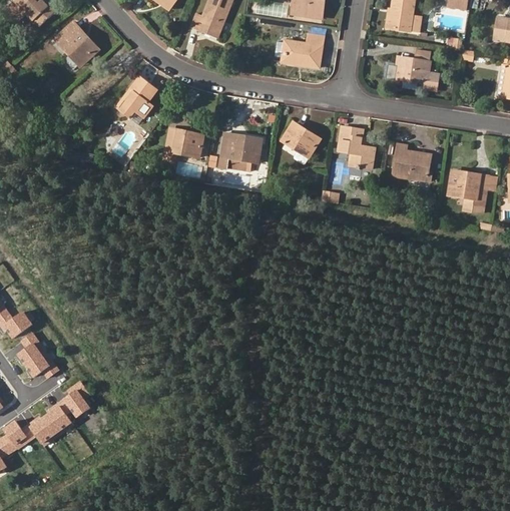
[(13,0),(5,7),(18,21),(25,14),(36,27),(52,12),(46,5),(41,0),(39,0),(36,3),(33,0),(13,0)]
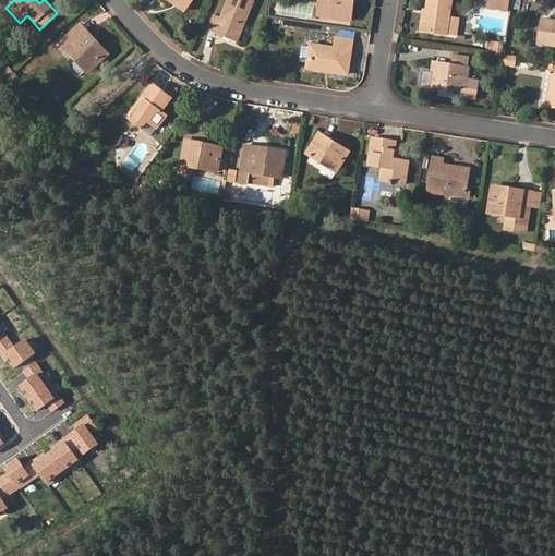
[(183,10),(186,7),(177,0),(175,0),(173,2),(183,10)]
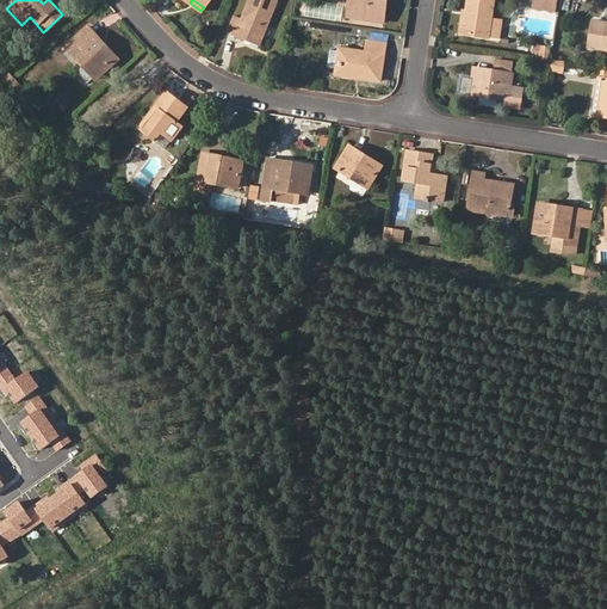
[(247,0),(241,18),(234,16),(228,31),(259,44),(276,0),(247,0)]
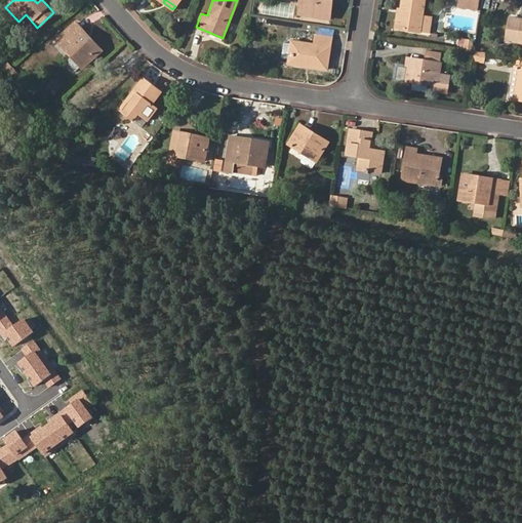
[(303,0),(300,12),(330,16),(332,4),(327,3),(327,0),(303,0)]
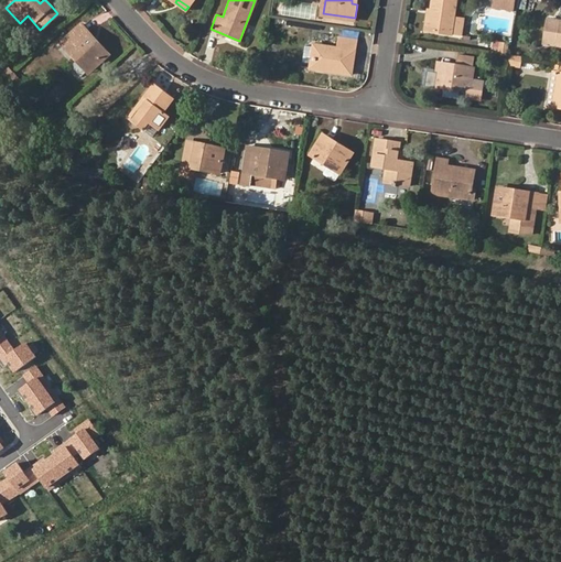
[(454,14),(455,0),(432,0),(431,9),(429,29),(451,32),(454,14)]
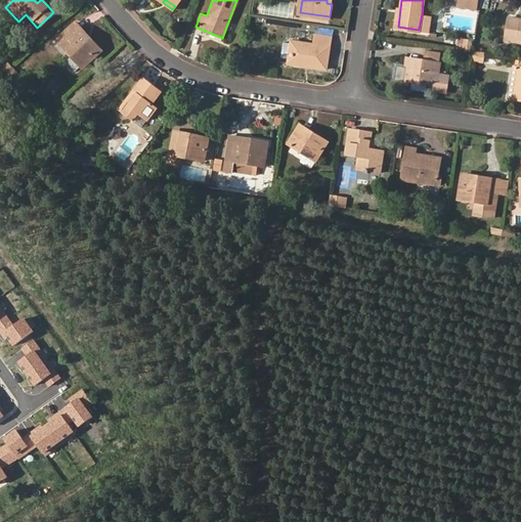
[(460,0),(459,6),(477,8),(478,0),(460,0)]
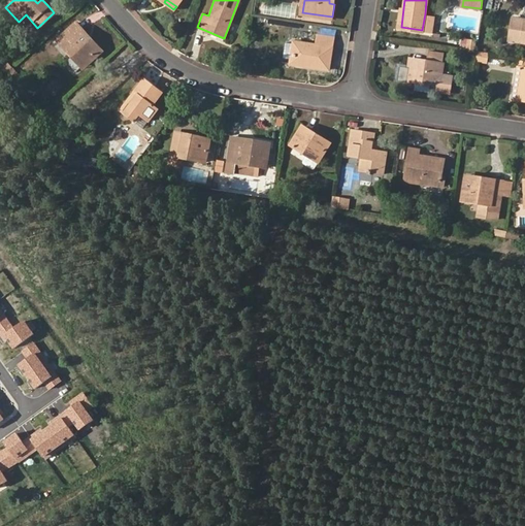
[(54,12),(59,9),(52,1),(47,5),(54,12)]
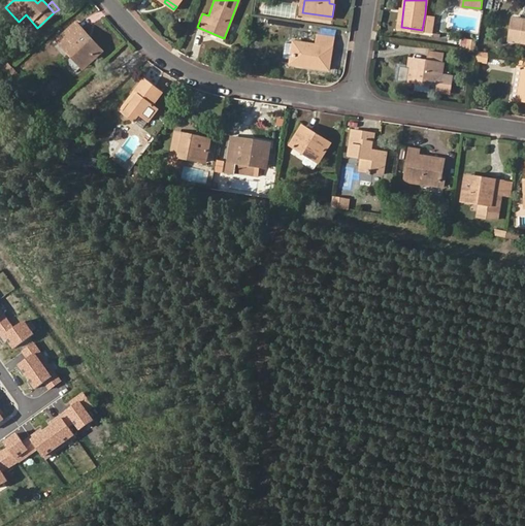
[(422,30),(432,31),(434,15),(425,13),(422,30)]
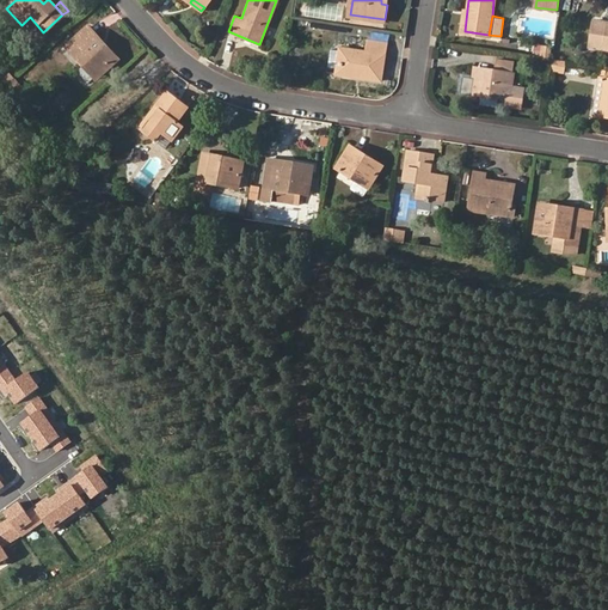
[(607,22),(594,20),(590,47),(607,49),(607,22)]
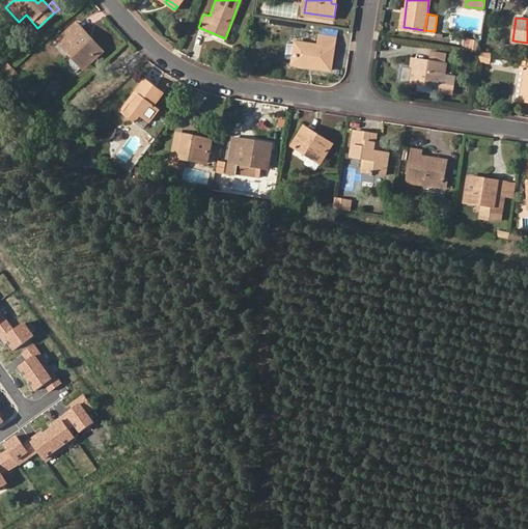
[(74,23),(54,40),(79,67),(96,52),(85,39),(87,36),(74,23)]
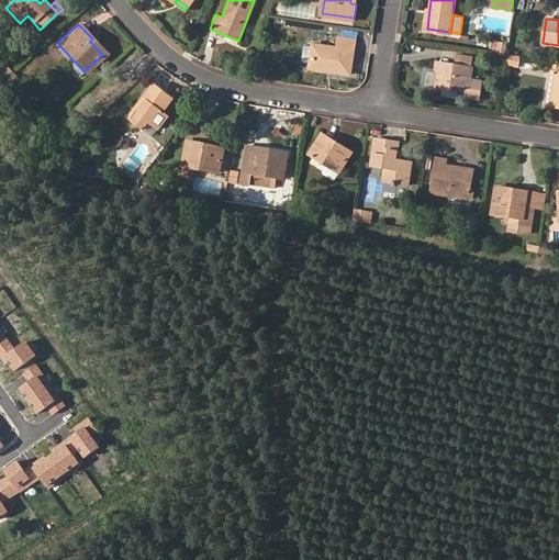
[(336,46),(316,44),(313,65),(325,66),(332,67),(332,70),(350,74),(356,40),(338,37),(336,46)]
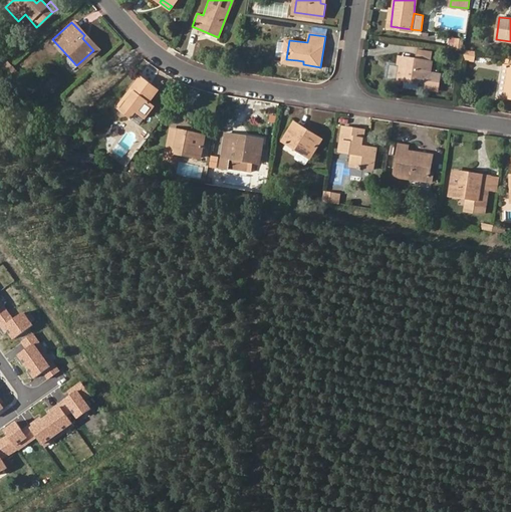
[(79,68),(98,50),(84,35),(82,38),(93,50),(76,65),(79,68)]
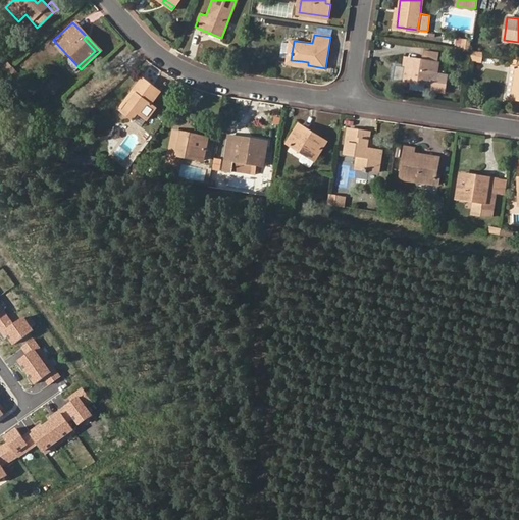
[(422,59),(405,57),(402,79),(434,84),(433,89),(445,91),(447,75),(436,73),(438,53),(423,51),(422,59)]
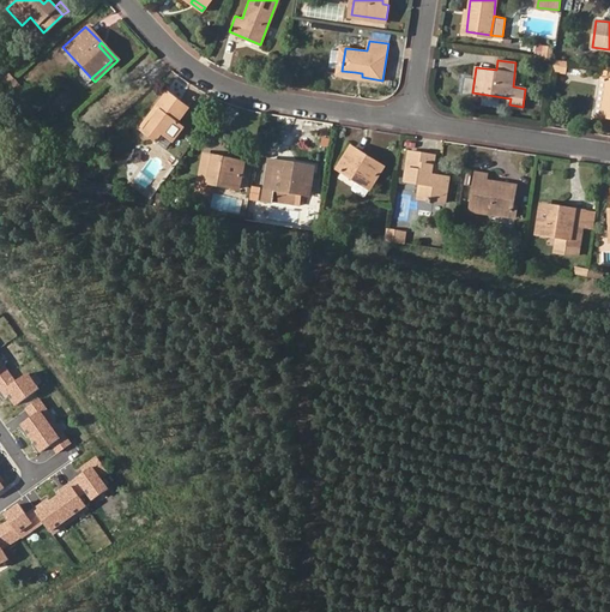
[(155,107),(158,109),(142,132),(152,142),(158,133),(169,142),(181,126),(176,121),(187,107),(167,91),(155,107)]
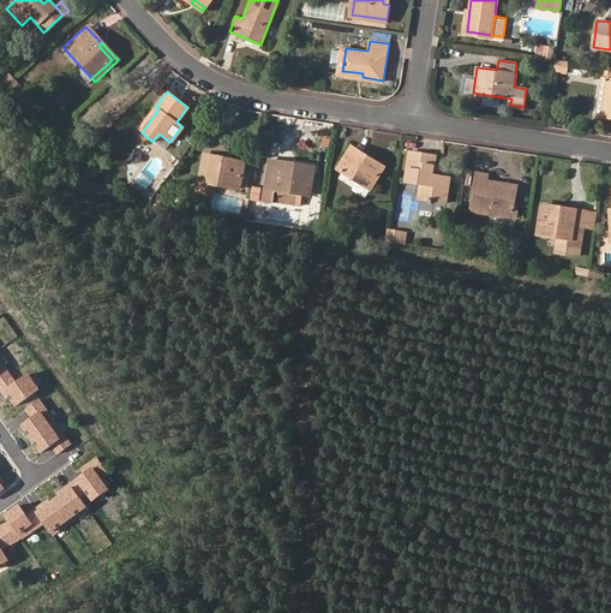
[(155,107),(137,129),(142,132),(159,109),(155,107)]
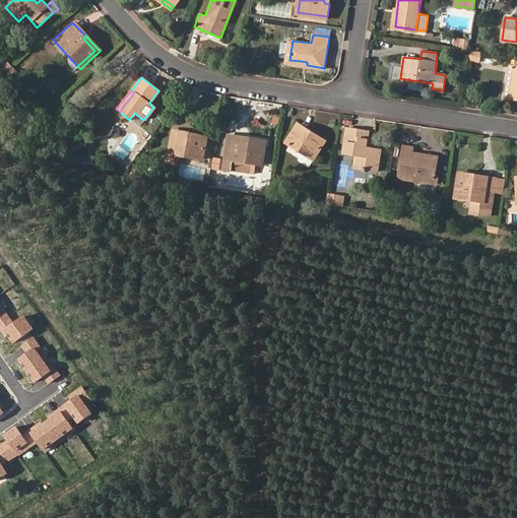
[(298,124),(285,142),(289,145),(301,126),(298,124)]
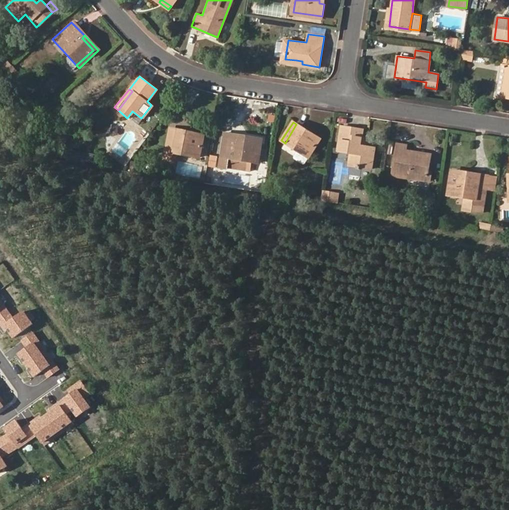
[(305,129),(296,124),(285,143),(308,157),(318,141),(303,132),(305,129)]
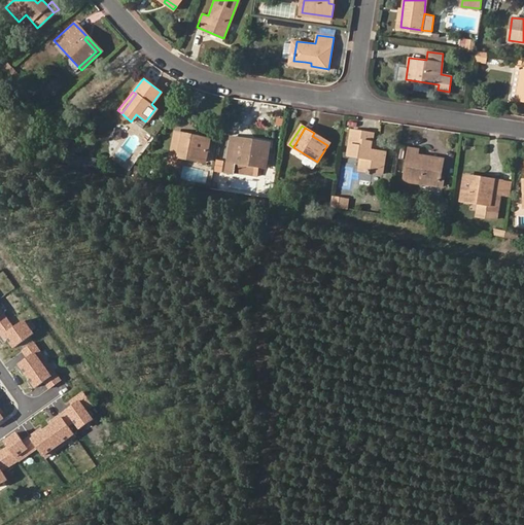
[(191,136),(193,133),(175,129),(171,152),(205,160),(209,139),(191,136)]
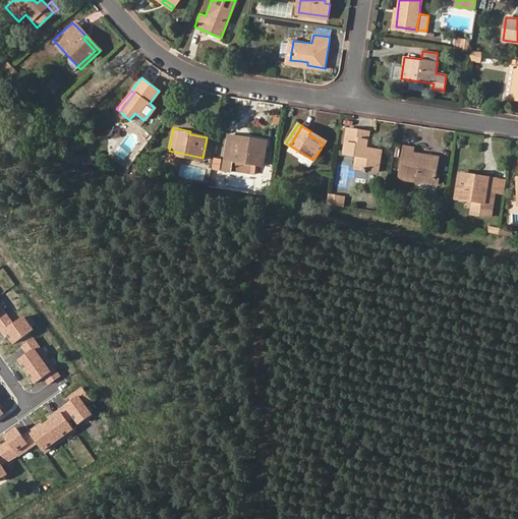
[(368,131),(348,128),(344,154),(356,156),(354,168),(359,169),(359,171),(365,172),(365,170),(377,172),(380,151),(370,149),(365,149),(366,139),(368,131)]
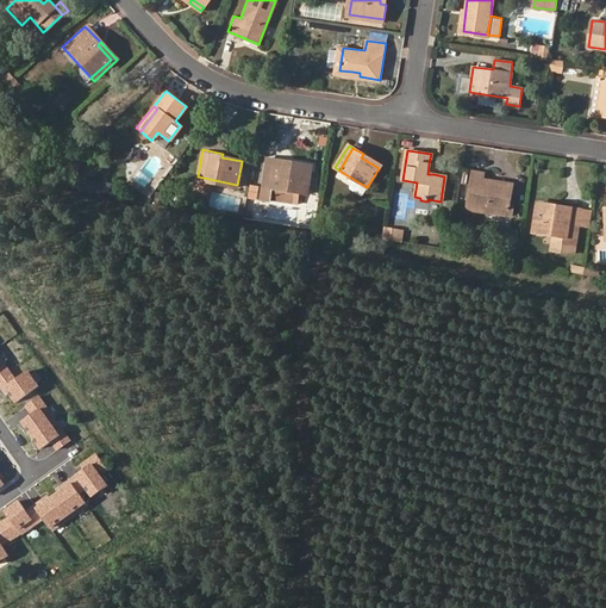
[(379,168),(381,165),(363,154),(361,157),(379,168)]
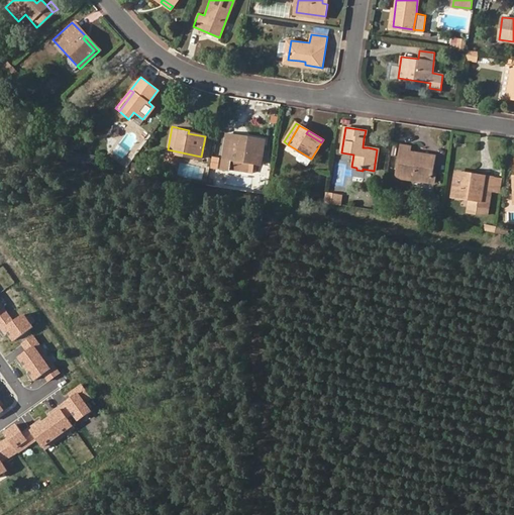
[(247,135),(225,132),(225,137),(247,140),(247,135)]
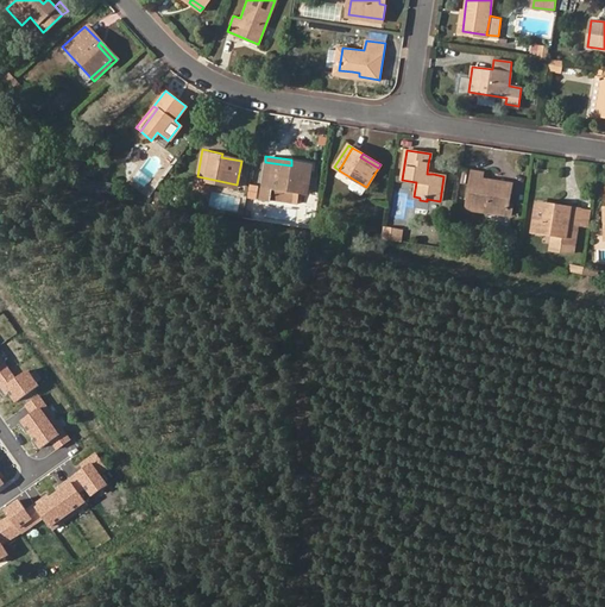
[(291,160),(291,166),(265,162),(258,195),(268,198),(270,186),(307,192),(312,162),(291,160)]
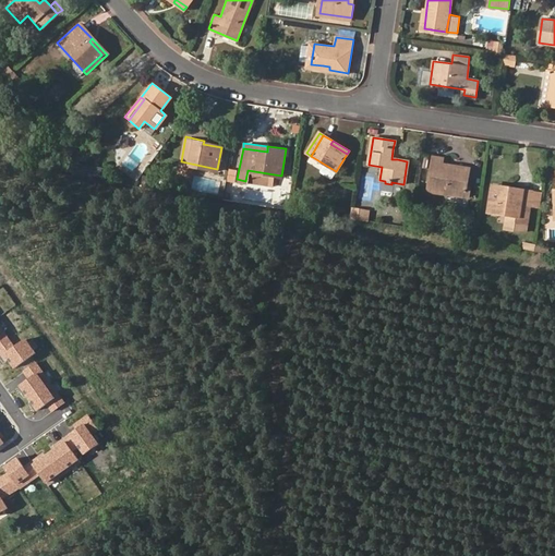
[(443,161),(444,156),(434,155),(429,189),(447,192),(448,188),(466,190),(467,190),(470,169),(458,168),(459,164),(443,161)]
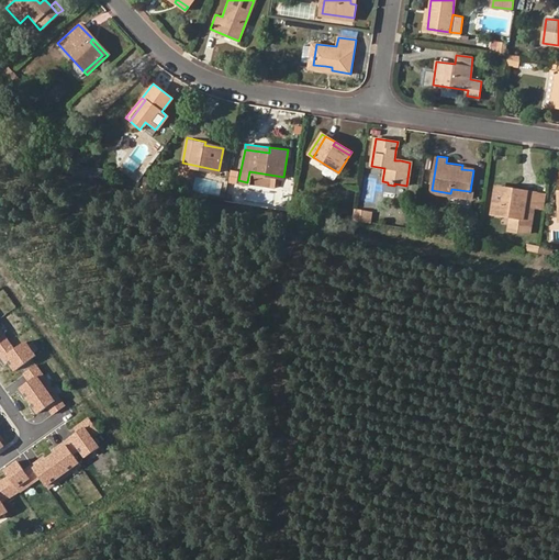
[(450,197),(471,199),(472,192),(470,191),(469,191),(451,189),(450,193),(450,197)]
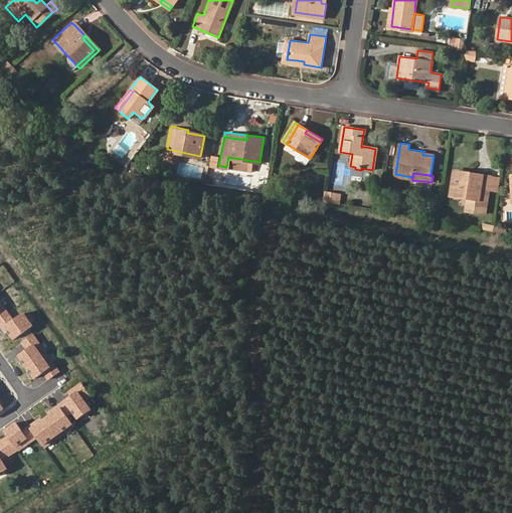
[(473,173),(472,177),(454,174),(451,195),(479,199),(478,204),(487,205),(491,183),(483,181),(484,175),(473,173)]
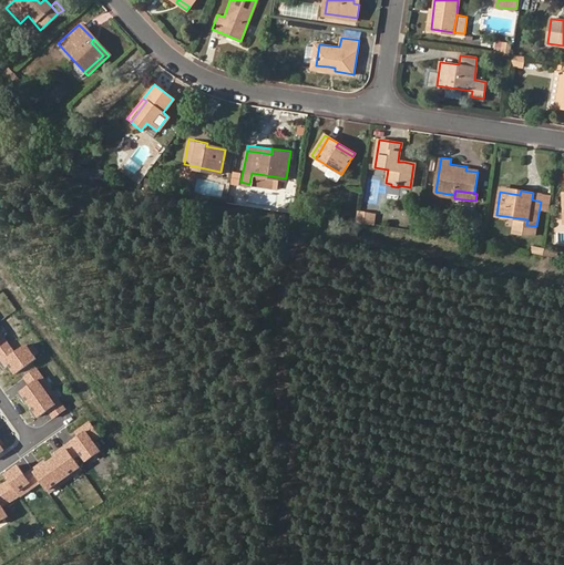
[(3,365),(10,373),(31,359),(22,346),(10,353),(0,339),(0,361),(1,360),(3,365)]
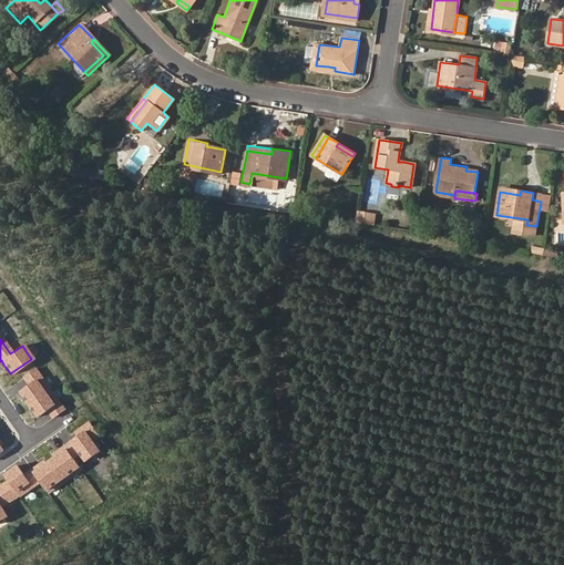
[(49,418),(61,410),(32,369),(20,377),(26,386),(16,392),(33,417),(43,410),(49,418)]
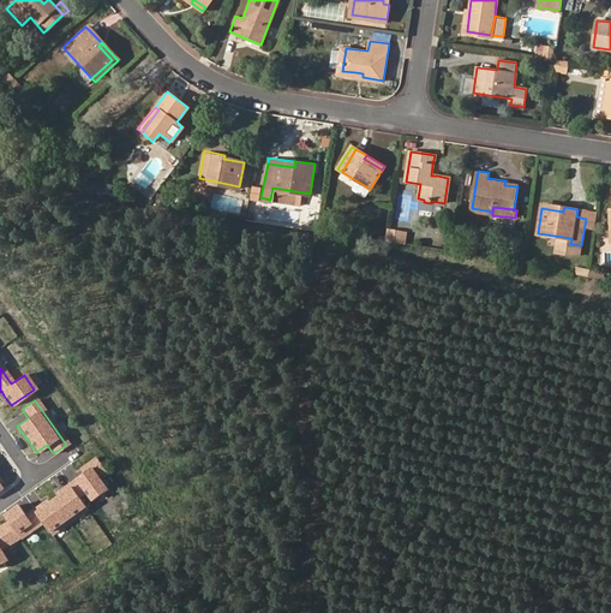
[(82,492),(88,500),(103,489),(96,478),(103,474),(91,457),(85,463),(89,468),(84,471),(57,491),(59,493),(54,497),(45,503),(41,506),(39,504),(22,516),(15,505),(0,516),(5,522),(17,539),(40,523),(48,535),(83,510),(75,498),(82,492)]
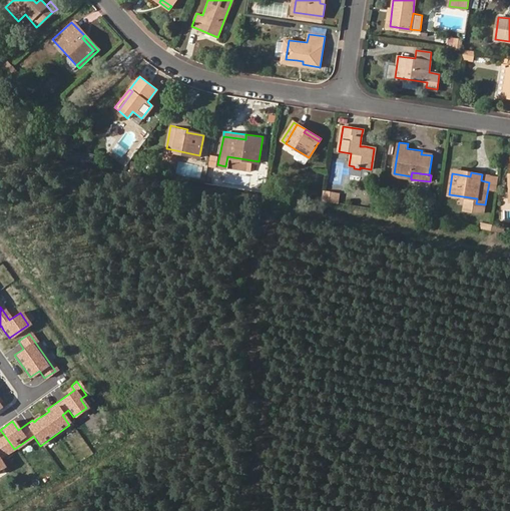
[(0,447),(4,454),(14,449),(4,435),(0,437),(0,447)]
